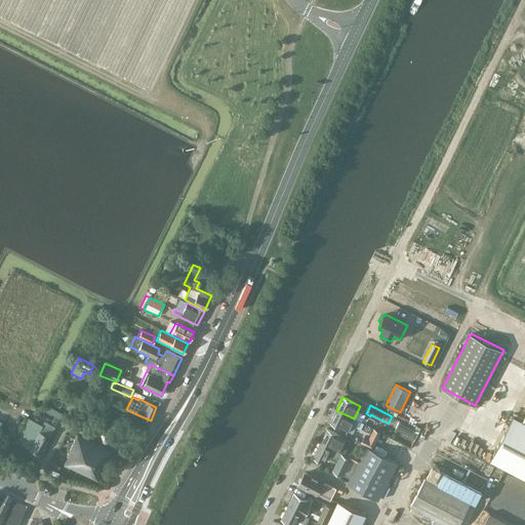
[(45,411),(58,418),(62,414),(48,406),(45,411)]
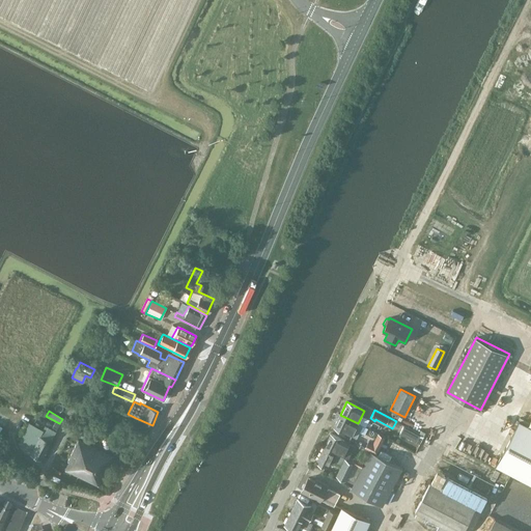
[(340,415),(334,426),(352,436),(355,429),(359,431),(362,425),(358,423),(340,415)]
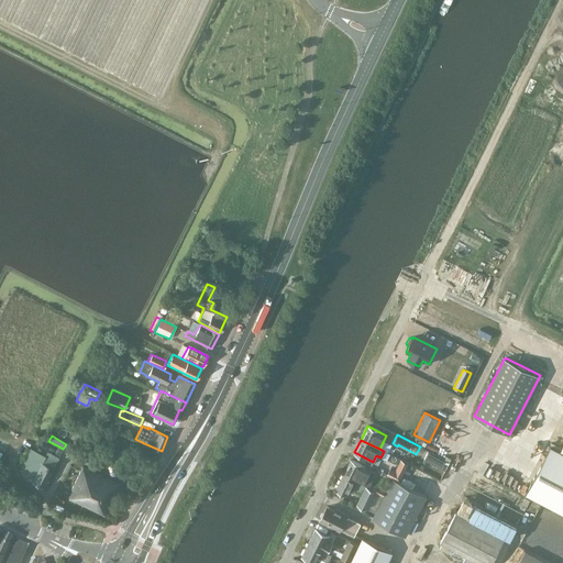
[(550,446),(526,494),(562,514),(562,444),(560,452),(550,446)]
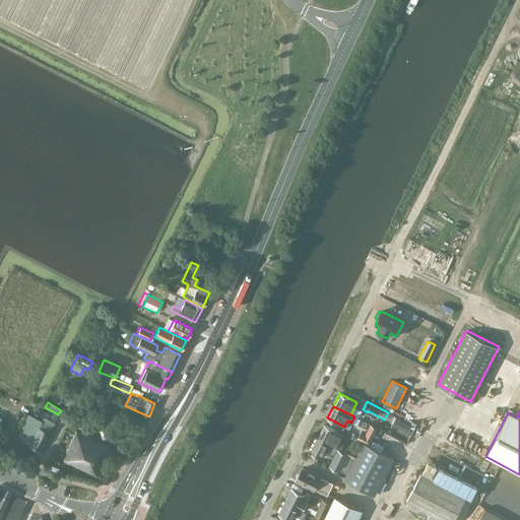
[(23,440),(22,441),(40,450),(51,428),(47,426),(50,420),(43,416),(41,421),(35,418),(23,440)]
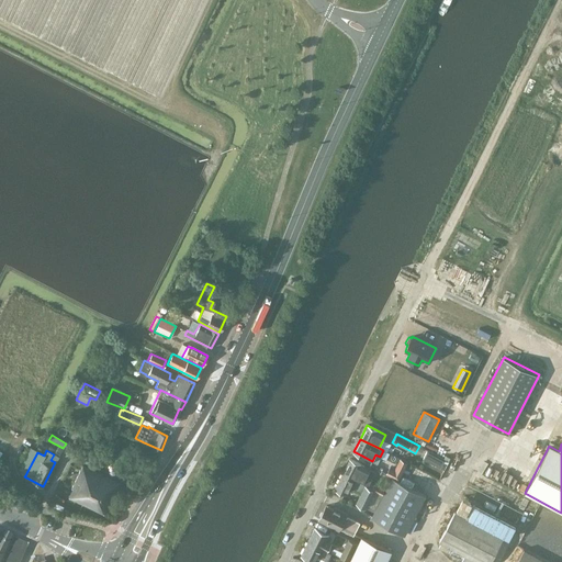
[(441,468),(445,462),(426,452),(423,459),(441,468)]
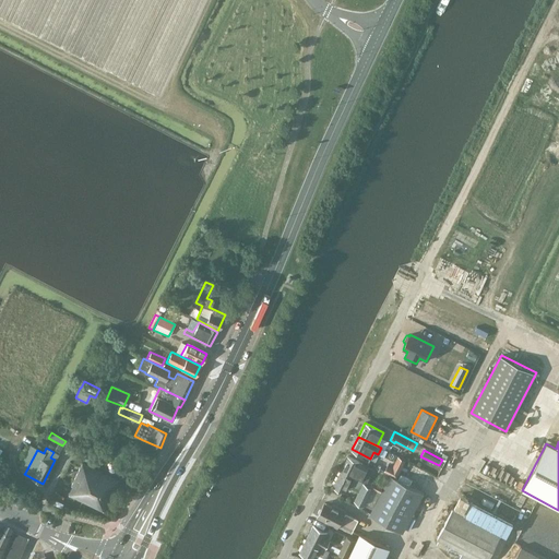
[(347,456),(341,472),(366,485),(372,488),(372,489),(380,494),(383,487),(372,480),(371,483),(368,482),(373,470),(347,456)]
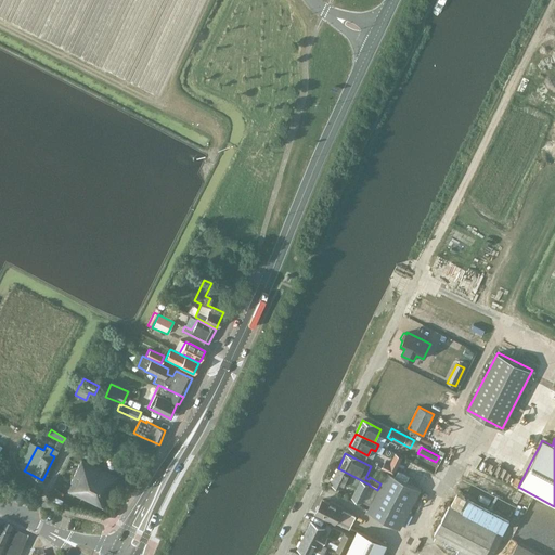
[(395,453),(389,463),(384,461),(381,468),(394,475),(402,456),(395,453)]
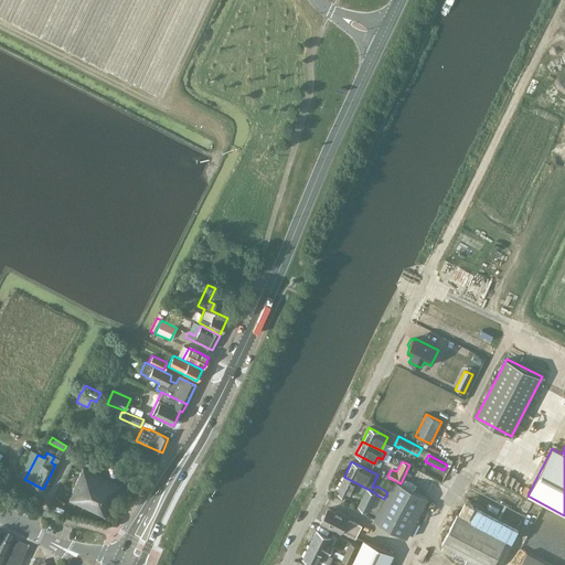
[(70,500),(77,503),(104,516),(118,484),(82,468),(72,490),(73,491),(70,500)]
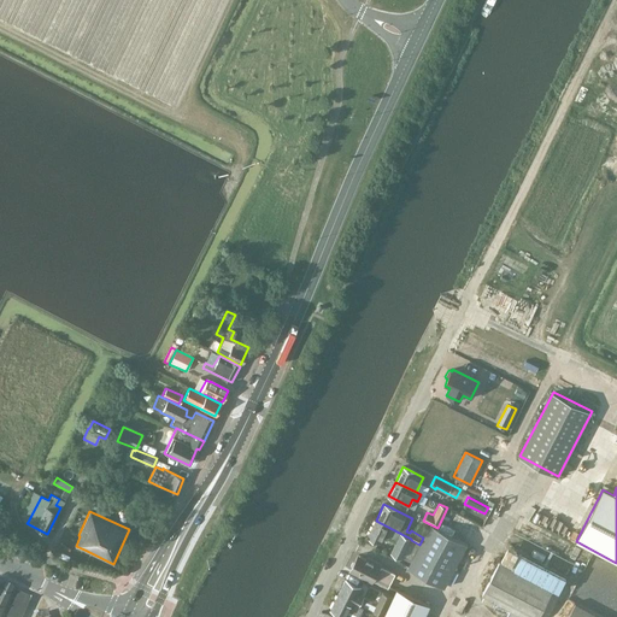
[(411,539),(404,535),(376,521),(368,536),(380,544),(383,535),(397,541),(391,553),(401,558),(411,540),(411,539)]
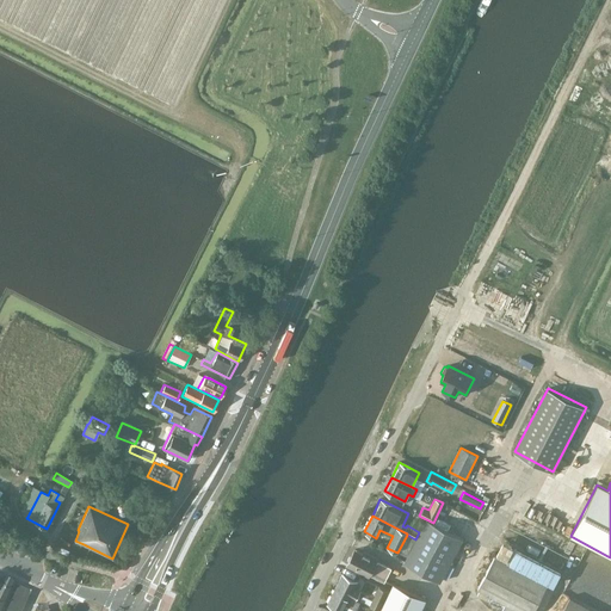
[(419,532),(415,539),(403,563),(440,582),(463,539),(426,519),(419,532)]
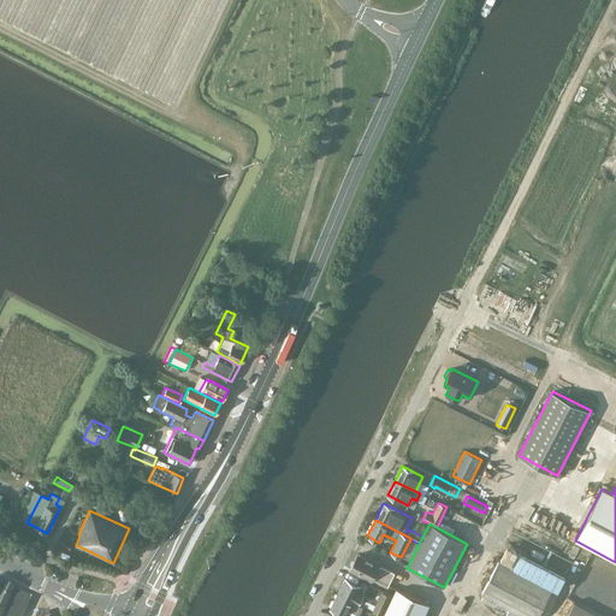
[(394,572),(380,566),(381,563),(357,552),(349,570),(372,581),(373,580),(386,586),(394,572)]
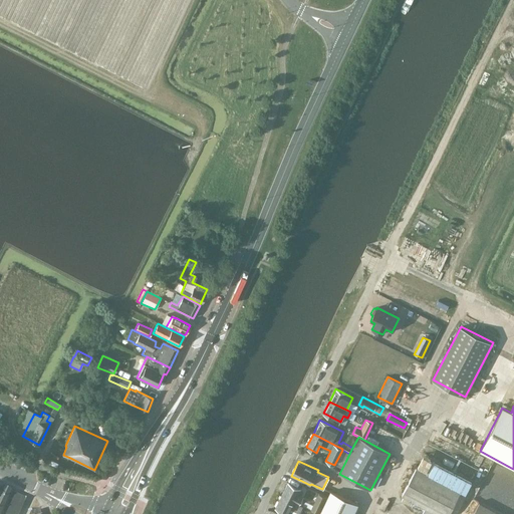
[(416,468),(402,495),(438,513),(448,513),(460,491),(416,468)]
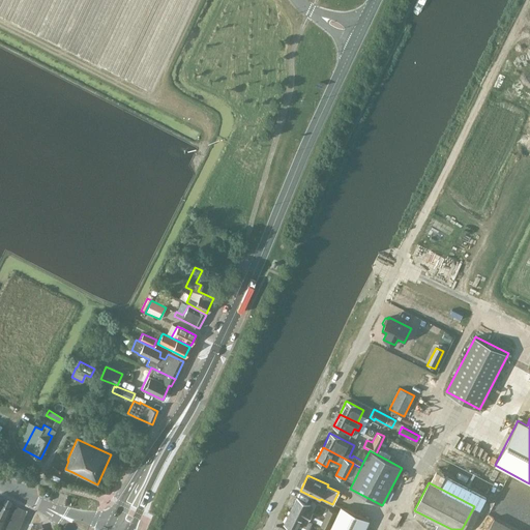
[(297,498),(290,511),(307,520),(311,514),(306,512),(310,505),(297,498)]
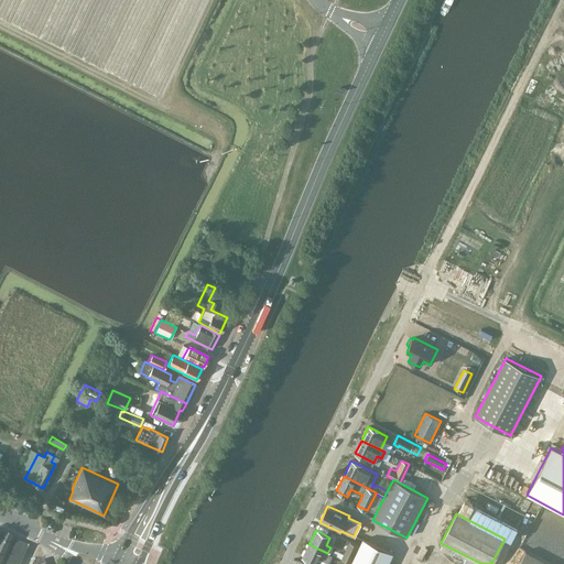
[(2,538),(0,541),(0,563),(20,563),(28,549),(2,538)]
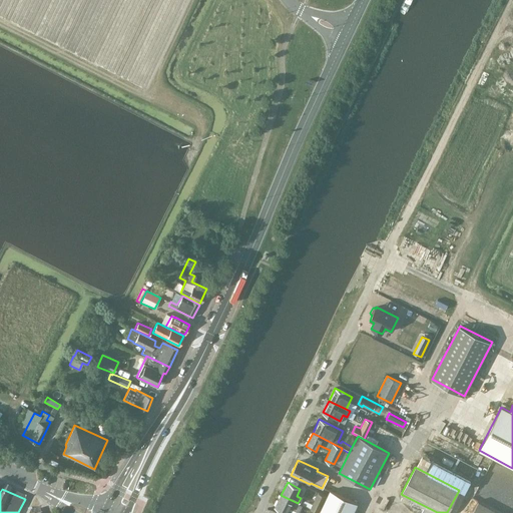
[(319,512),(352,512),(357,504),(330,490),(319,512)]
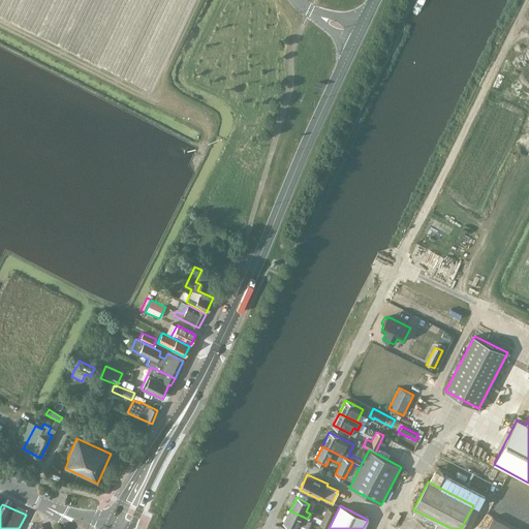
[(335,511),(328,508),(319,525),(328,528),(335,511)]
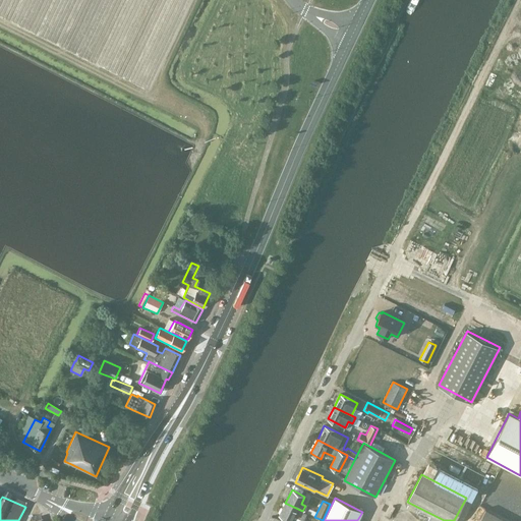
[(285,503),(279,515),(290,520),(292,520),(294,516),(303,520),(307,513),(302,511),(285,503)]
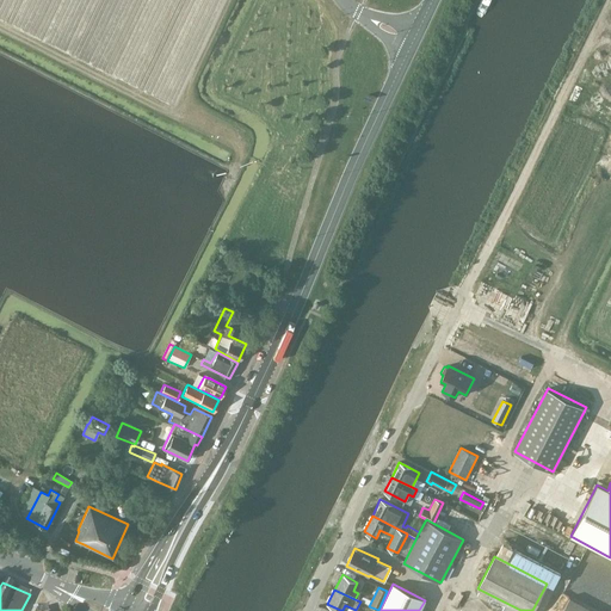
[(597,610),(569,597),(561,610),(597,610)]
